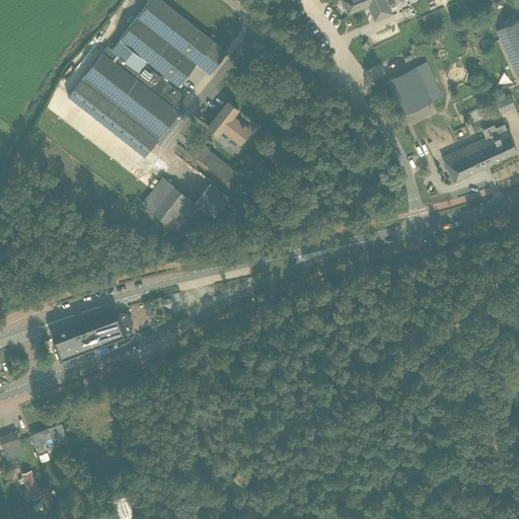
[(67,96),(143,157),(177,114),(183,106),(179,102),(184,96),(167,83),(170,79),(178,85),(196,63),(209,74),(226,52),(161,0),(150,0),(112,49),(106,46),(67,96)]
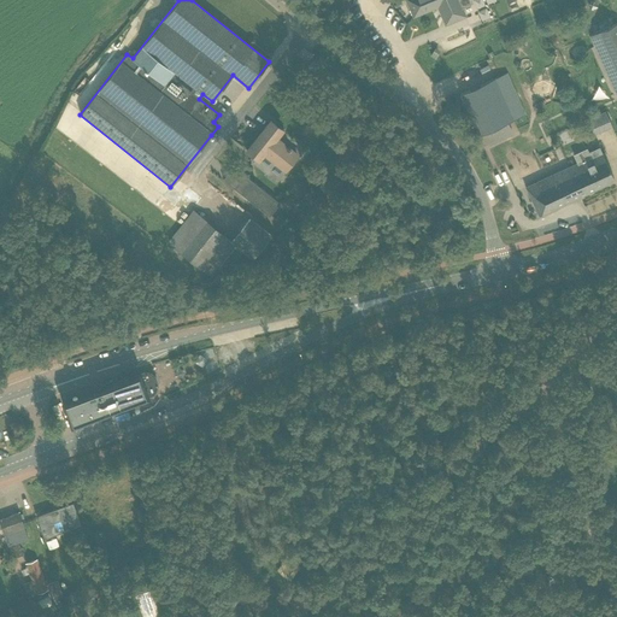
[(465,17),(458,0),(405,0),(413,18),(438,7),(442,19),(451,23),(465,17)]
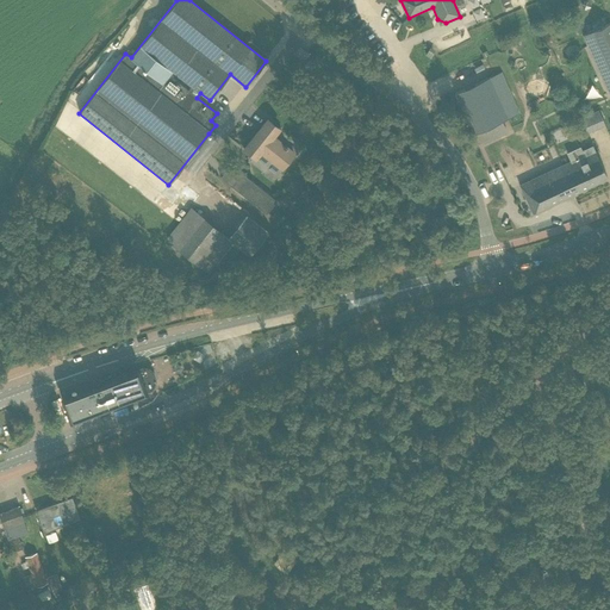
[(609,23),(583,36),(587,47),(595,43),(601,58),(598,60),(607,76),(602,79),(609,95),(609,23)]
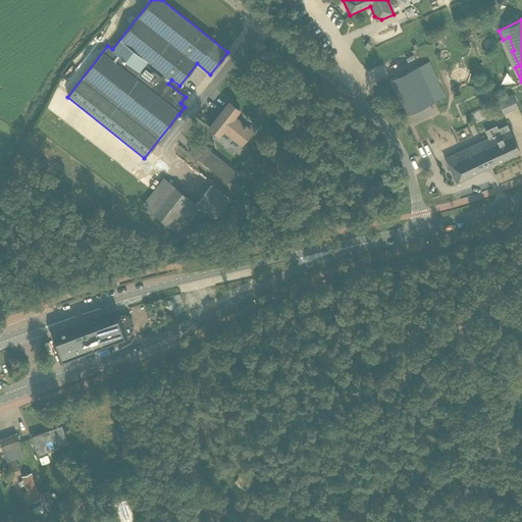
[(420,66),(435,101),(445,97),(428,62),(420,66)]
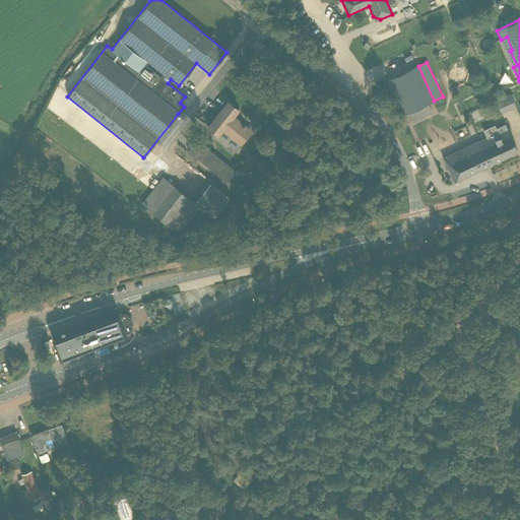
[(433,101),(417,66),(387,79),(403,114),(433,101)]
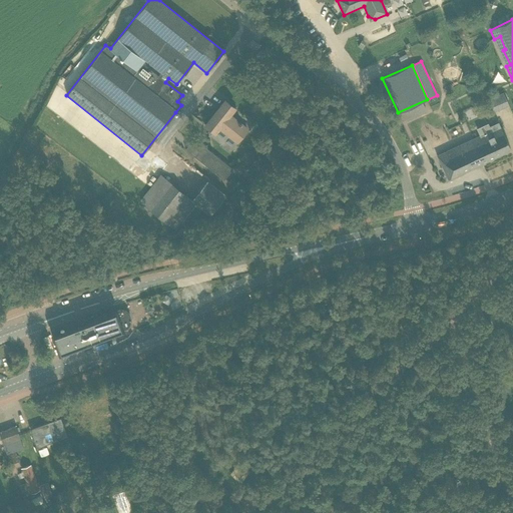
[(508,105),(503,93),(488,99),(493,111),(508,105)]
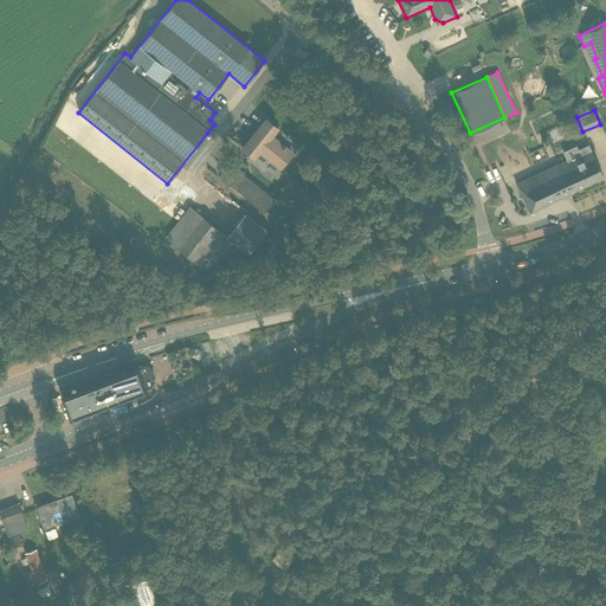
[(243,148),(252,155),(253,156),(250,161),(260,169),(259,171),(270,180),(279,168),(290,154),(269,137),(276,129),(264,121),(252,136),(255,137),(245,149),(243,148)]
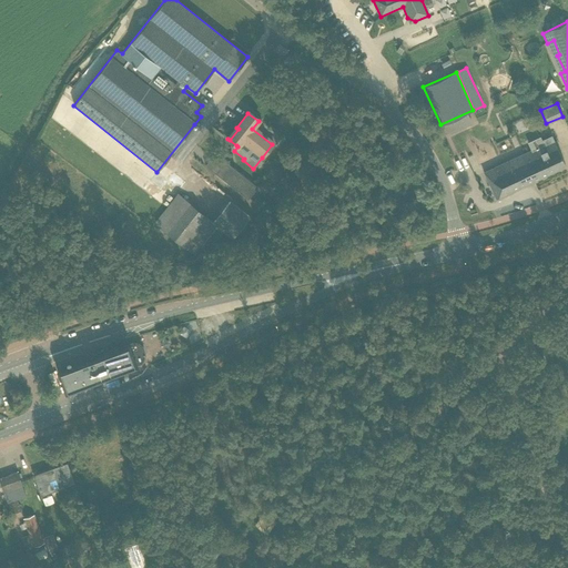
[(531,150),(484,172),(496,199),(565,166),(553,140),(551,137),(541,141),(540,137),(527,142),(531,150)]
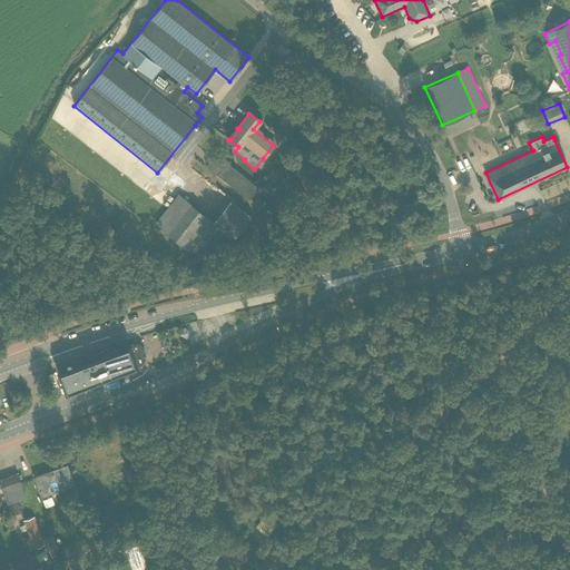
[(258,187),(226,161),(216,174),(248,199),(258,187)]
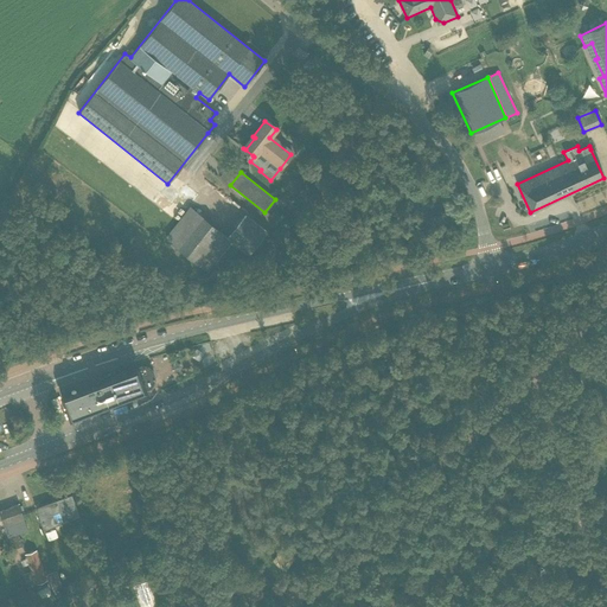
[(285,193),(279,200),(285,205),(289,198),(285,193)]
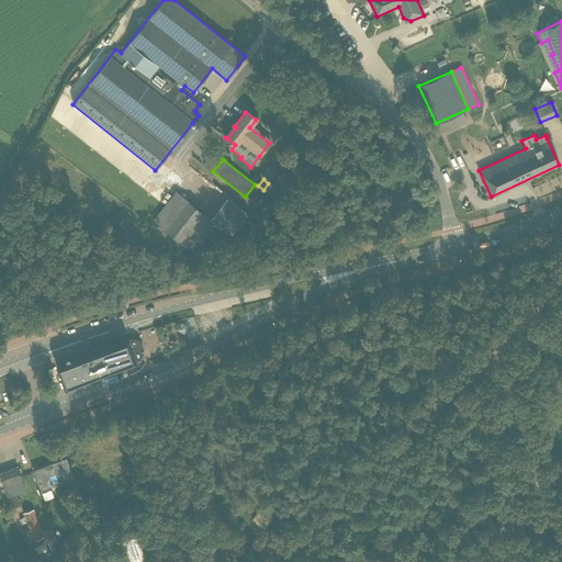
[(153,221),(163,228),(186,199),(176,191),(153,221)]
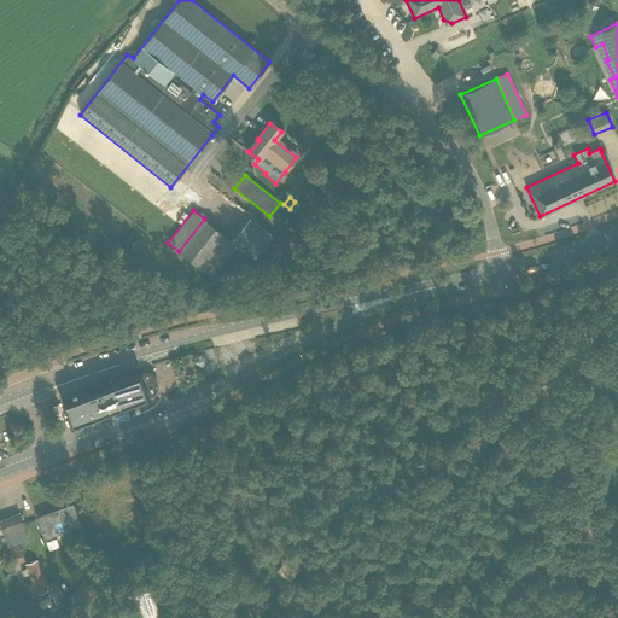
[(541,227),(543,234),(558,229),(555,223),(541,227)]
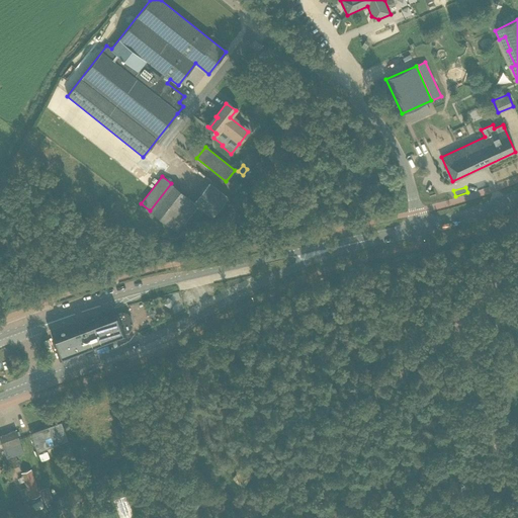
[(118,314),(117,314),(116,313),(52,337),(60,358),(124,334),(124,333),(127,332),(128,331),(130,330),(130,329),(131,328),(131,327),(132,327),(132,326),(132,324),(132,323),(132,322),(132,321),(132,320),(131,319),(130,318),(130,317),(128,316),(127,315),(126,314),(125,314),(124,313),(123,313),(122,313),(121,313),(120,313),(119,313),(118,314)]
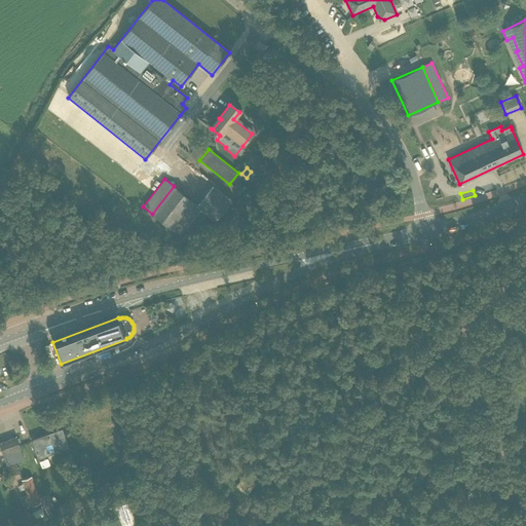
[(489,342),(493,347),(497,343),(493,339),(489,342)]
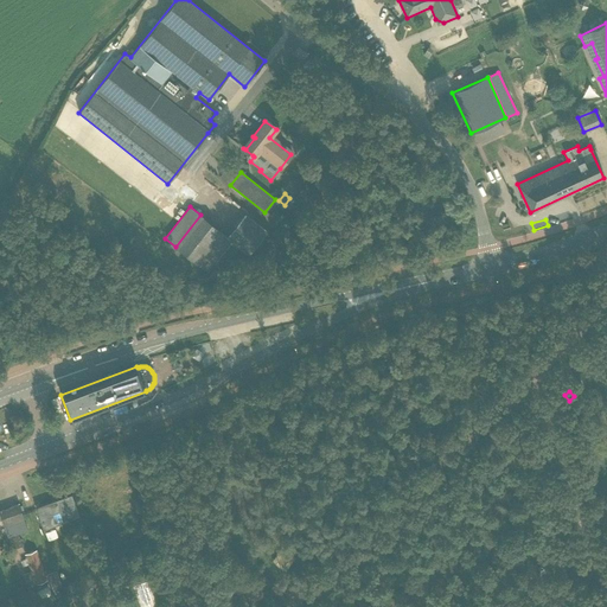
[(61,408),(57,397),(50,400),(53,410),(61,408)]
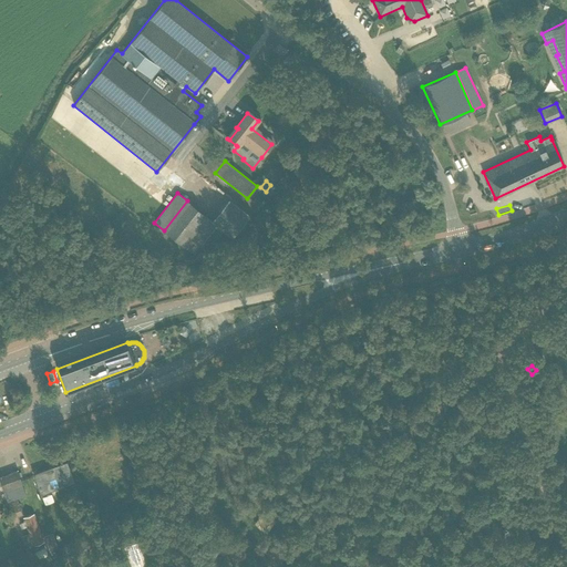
[(61,392),(58,384),(51,387),(54,394),(61,392)]
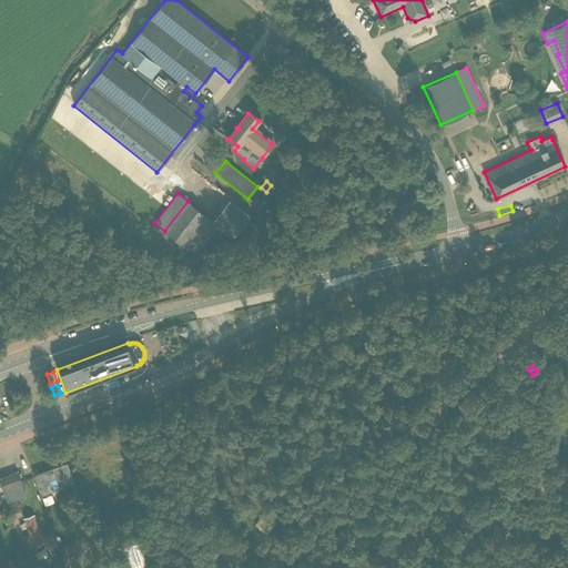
[(33,476),(41,495),(51,492),(73,483),(70,474),(67,464),(33,476)]
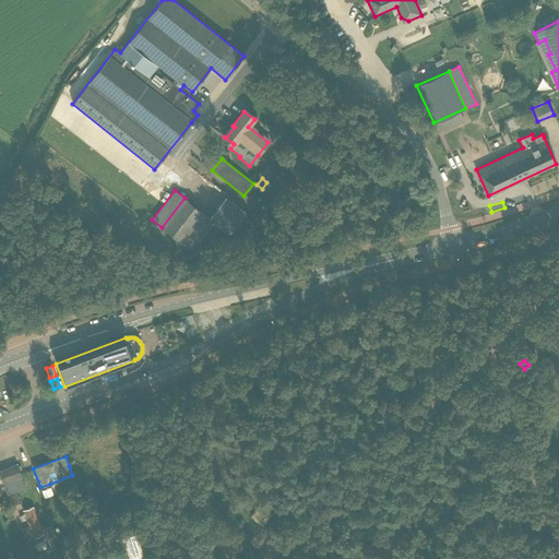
[(25,488),(20,474),(16,464),(0,470),(0,474),(0,476),(6,491),(7,490),(11,502),(12,504),(21,501),(19,497),(16,491),(25,488)]
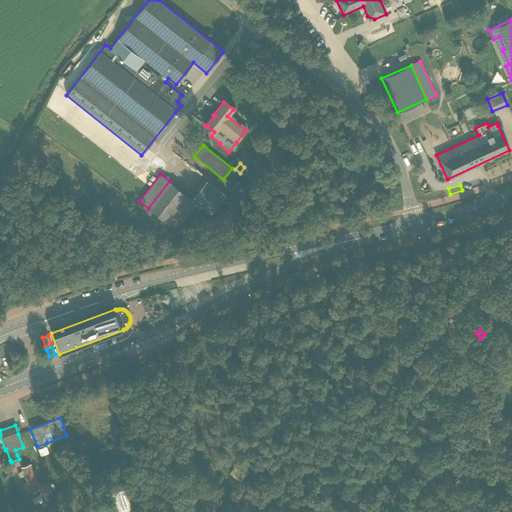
[(39,489),(30,465),(21,468),(27,484),(22,486),(25,494),(39,489)]
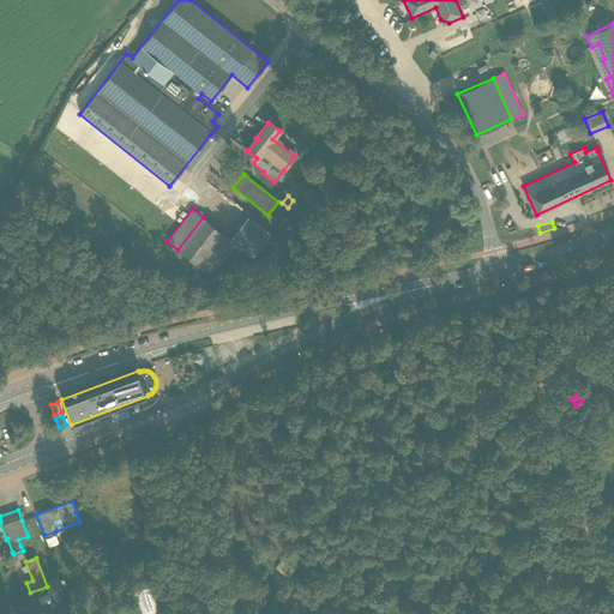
[(149,589),(138,591),(143,611),(154,607),(149,589)]
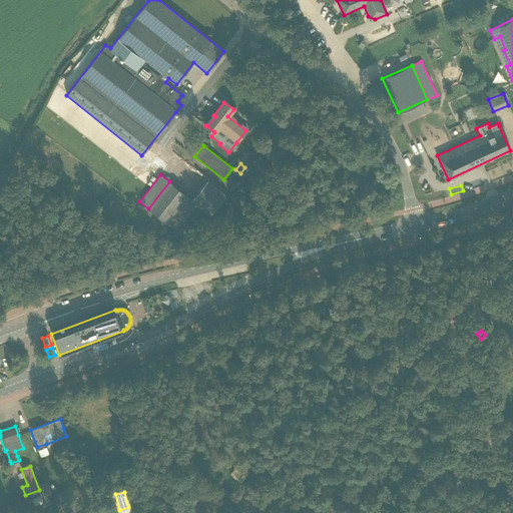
[(202,502),(202,503),(207,512),(223,503),(218,494),(202,502)]
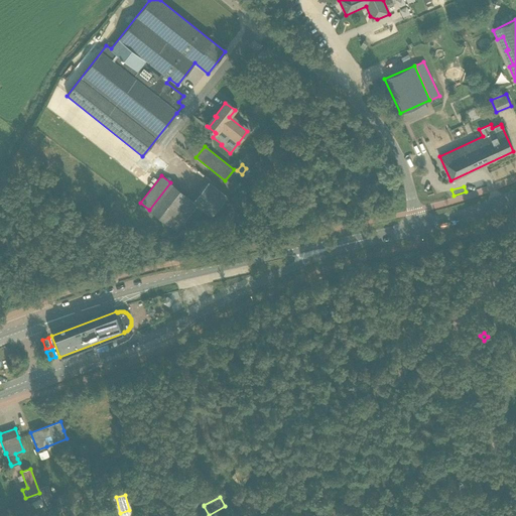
[(35,508),(42,505),(39,499),(32,502),(35,508)]
